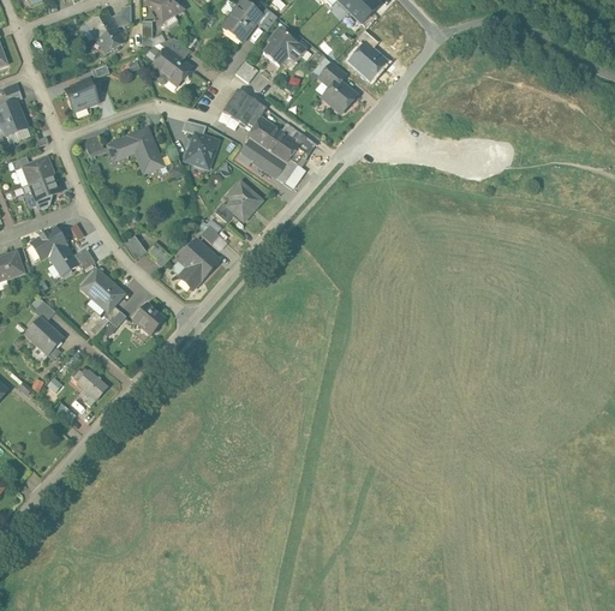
[(149,0),(162,22),(184,9),(178,0),(149,0)]
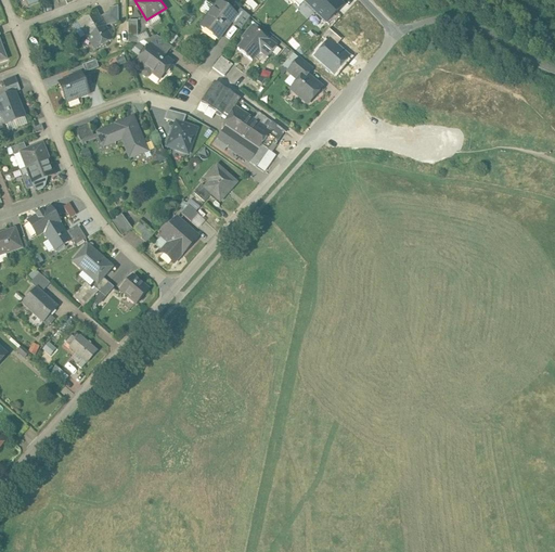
[(217,0),(199,23),(217,37),(231,18),(235,12),(220,0),(217,0)]
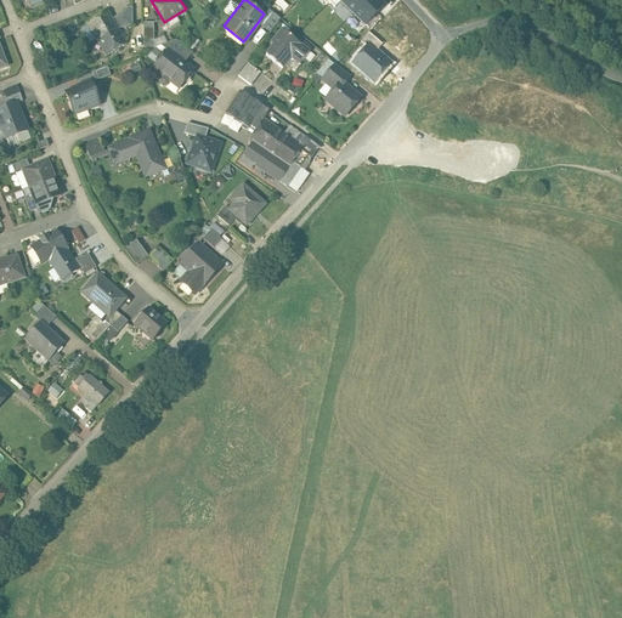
[(340,0),(354,12),(363,0),(340,0)]
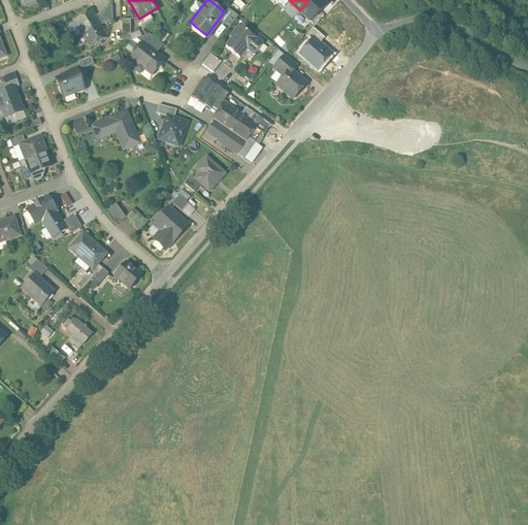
[(308,0),(300,10),(310,21),(328,2),(326,0),(308,0)]
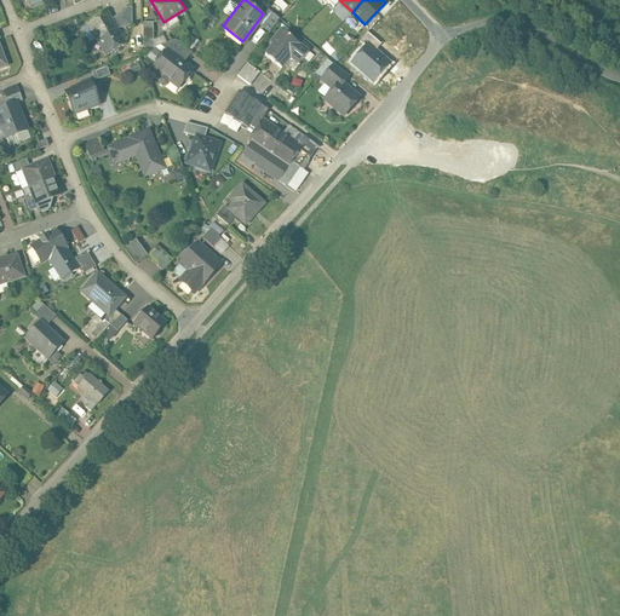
[(124,11),(114,15),(112,17),(118,27),(132,22),(132,4),(122,6),(124,11)]
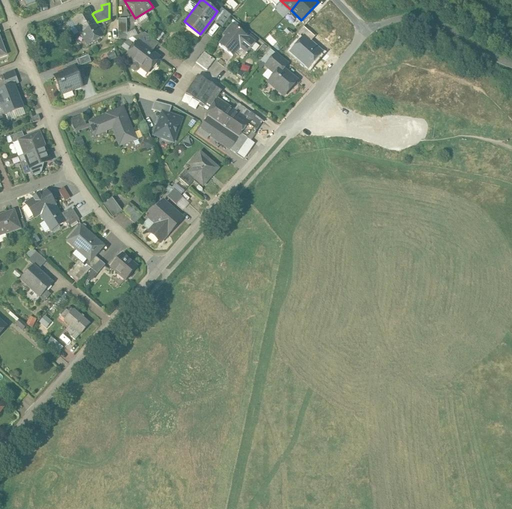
[(231,13),(221,5),(217,11),(213,17),(222,24),(231,13)]
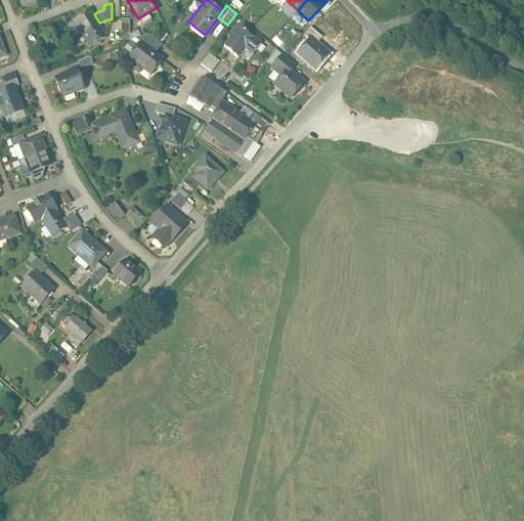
[(90,7),(73,17),(82,33),(99,23),(94,14),(90,7)]
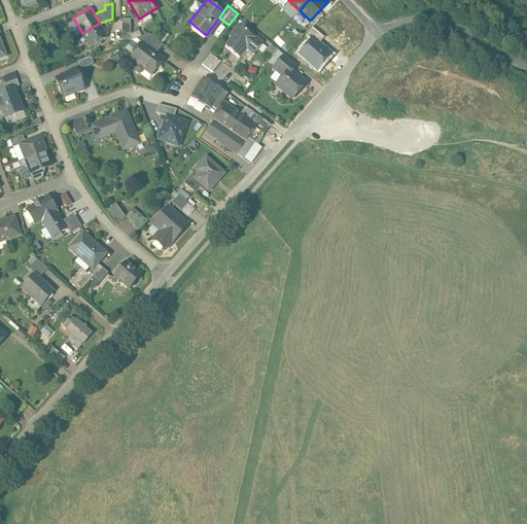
[(130,16),(121,18),(121,33),(131,32),(130,16)]
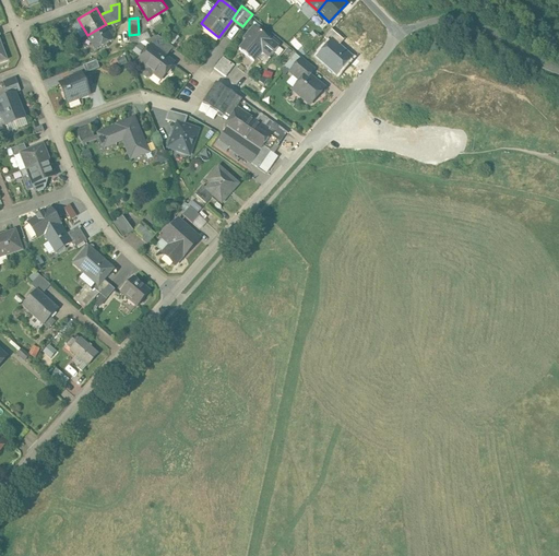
[(278,44),(253,23),(245,34),(248,36),(239,47),(253,58),(260,50),(269,57),(278,44)]
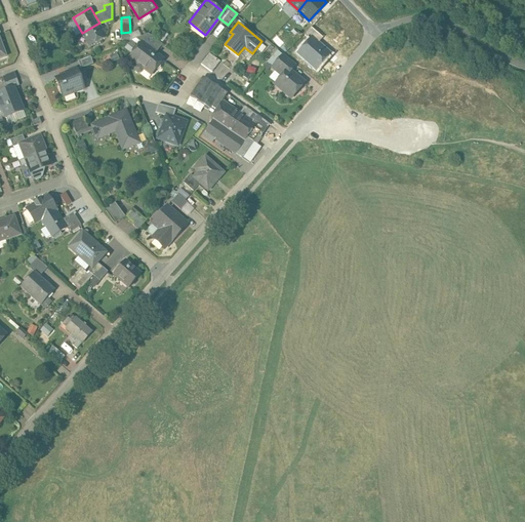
[(99,23),(82,33),(89,45),(107,35),(99,23)]
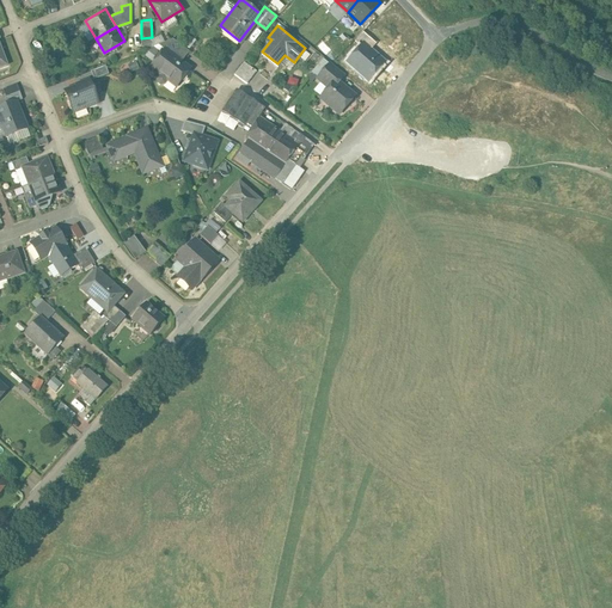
[(360,43),(346,60),(369,80),(387,60),(371,47),(375,41),(363,30),(355,38),(360,43)]
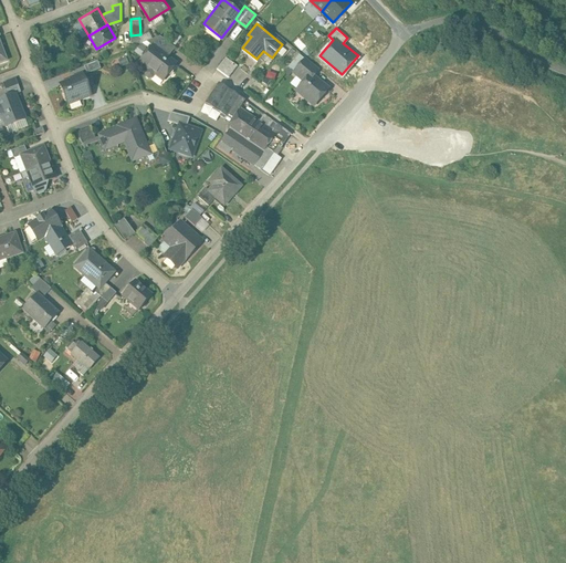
[(169,41),(159,34),(146,39),(152,43),(153,43),(163,50),(169,41)]
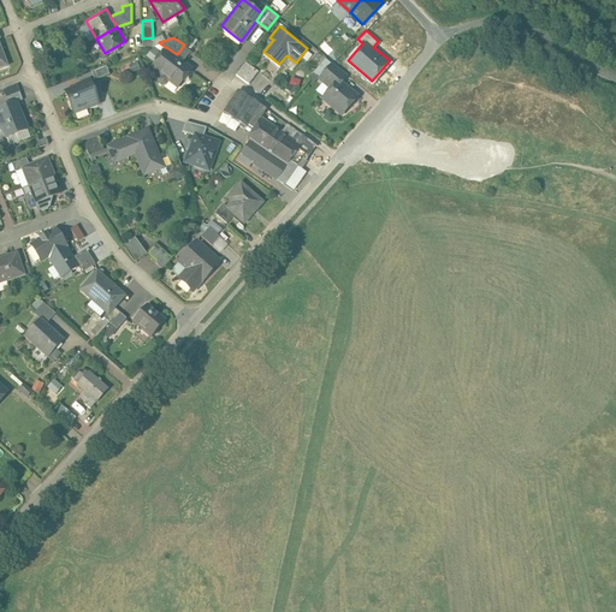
[(177,54),(166,47),(165,47),(152,65),(160,72),(158,77),(158,81),(161,83),(165,82),(169,78),(177,85),(191,66),(177,54)]
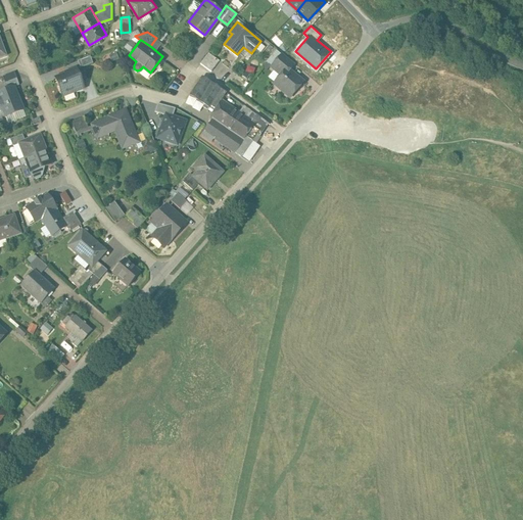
[(277,48),(266,60),(271,64),(277,57),(281,52),(277,48)]
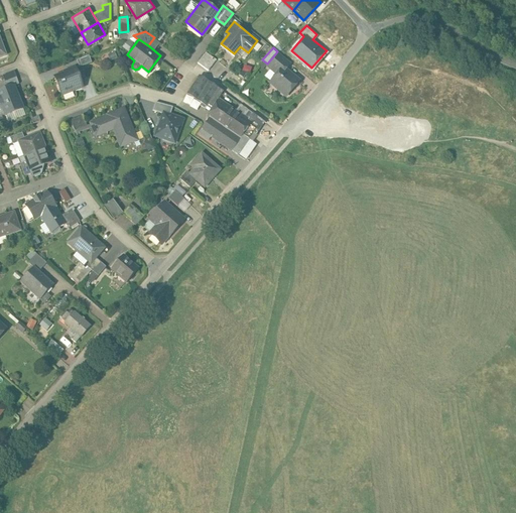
[(216,57),(206,49),(198,60),(208,69),(216,57)]
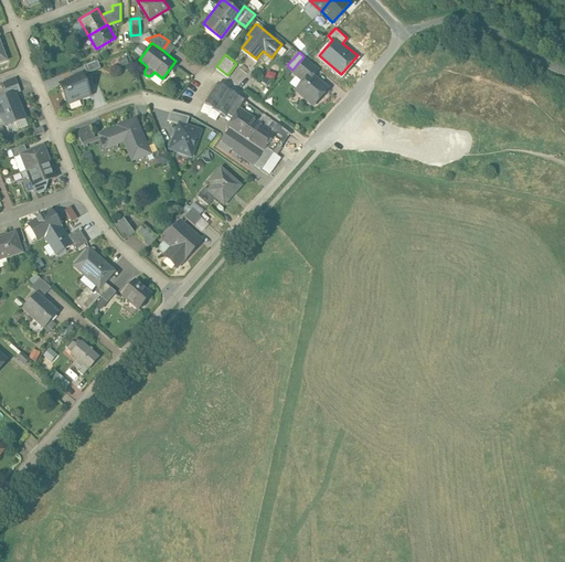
[(318,67),(304,56),(299,62),(312,74),(318,67)]
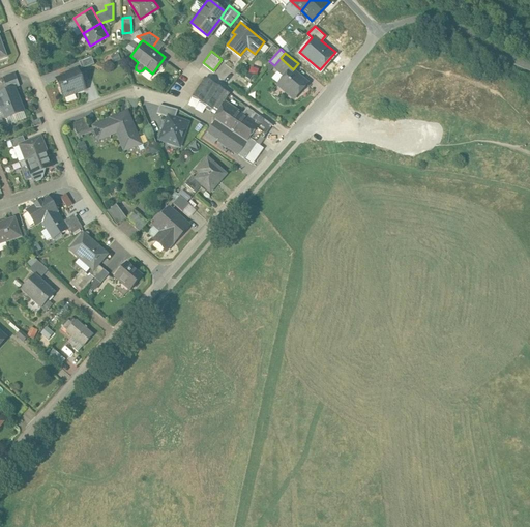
[(91,54),(79,59),(81,66),(94,61),(91,54)]
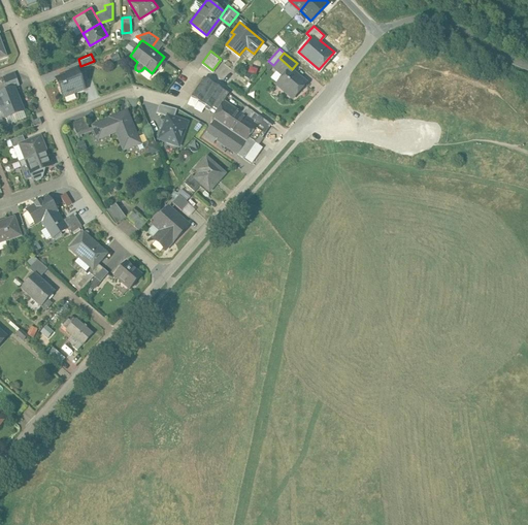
[(292,69),(279,58),(273,65),(284,74),(276,83),(293,96),(306,81),(292,69)]
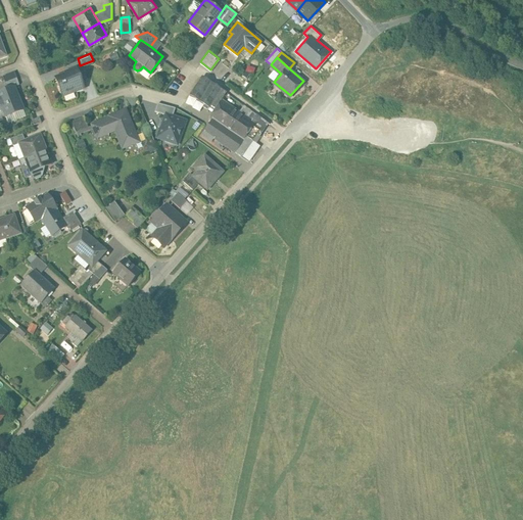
[(76,66),(65,71),(66,73),(55,77),(62,94),(84,86),(76,66)]
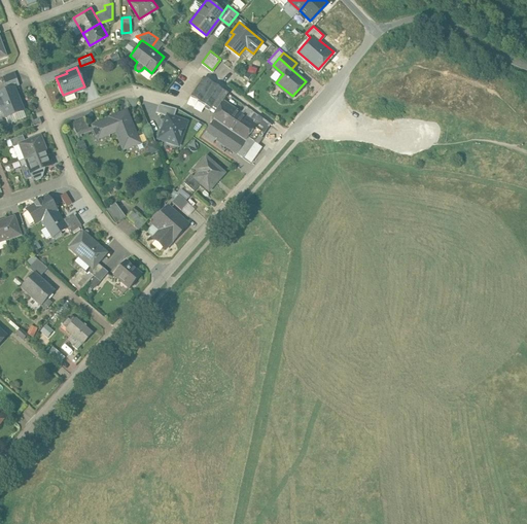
[(227,91),(204,75),(190,94),(215,110),(223,98),(222,98),(227,91)]
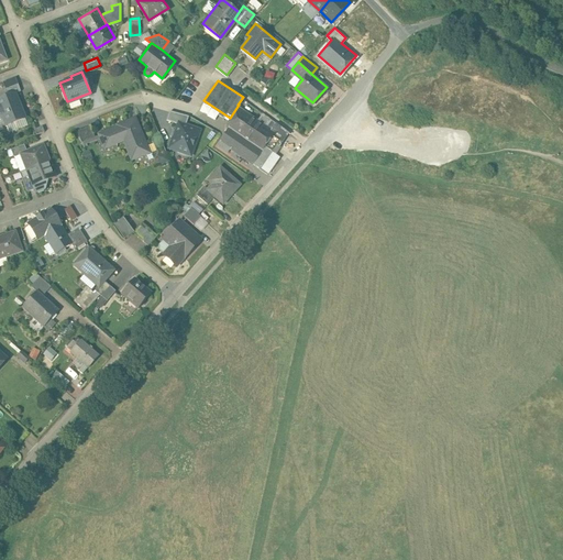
[(18,81),(4,86),(8,94),(14,91),(15,91),(21,89),(18,81)]
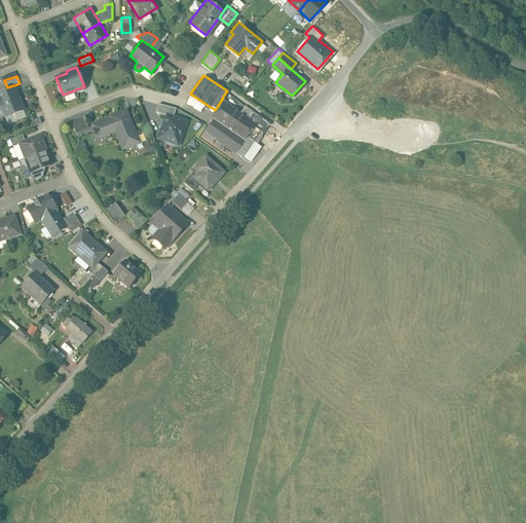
[(7,87),(0,89),(0,102),(5,116),(24,109),(14,85),(13,85),(7,87)]
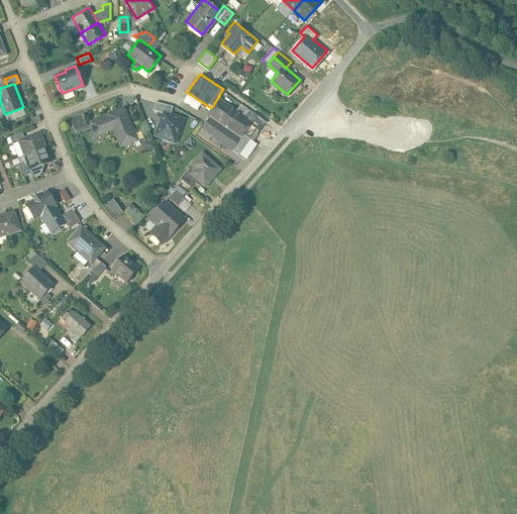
[(236,108),(219,96),(211,108),(206,115),(209,116),(200,129),(246,161),(259,143),(249,137),(253,131),(247,127),(252,119),(249,117),(236,108)]
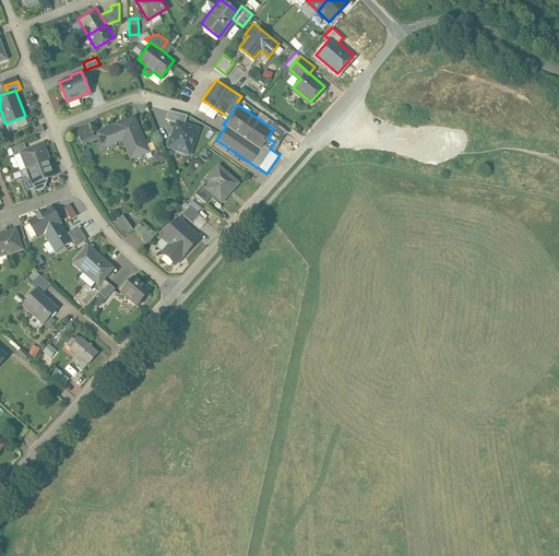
[(165,118),(176,121),(177,119),(183,122),(187,114),(168,109),(165,118)]
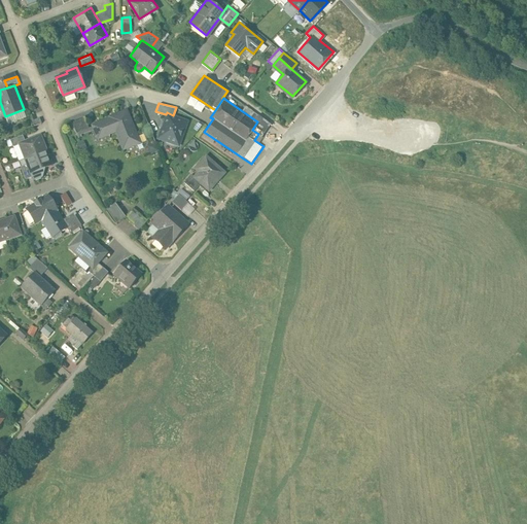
[(245,105),(241,110),(254,119),(258,113),(245,105)]
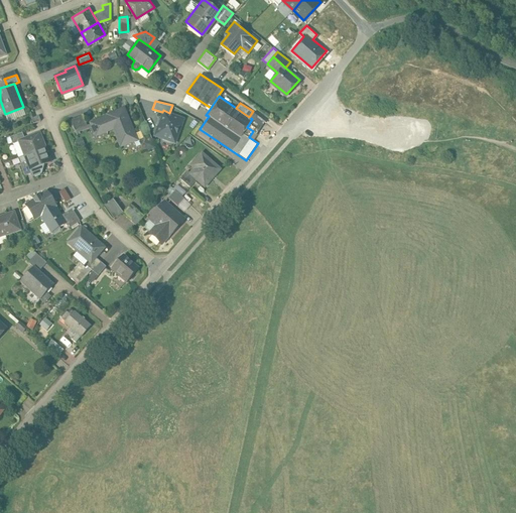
[(137,138),(125,107),(90,121),(96,135),(97,135),(95,131),(112,125),(120,144),(137,138)]
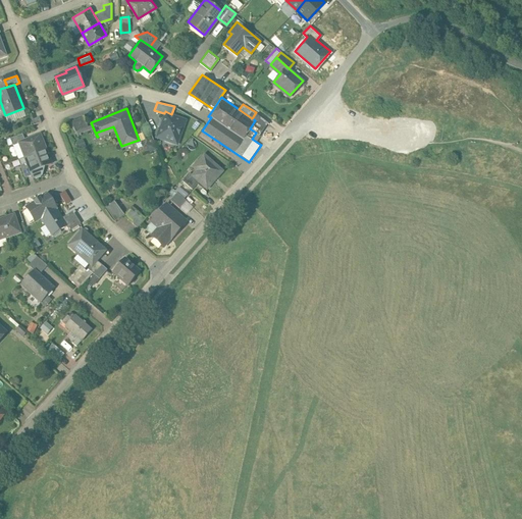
[(171,114),(165,111),(164,113),(157,133),(162,134),(161,138),(171,142),(173,138),(178,140),(186,118),(171,114)]
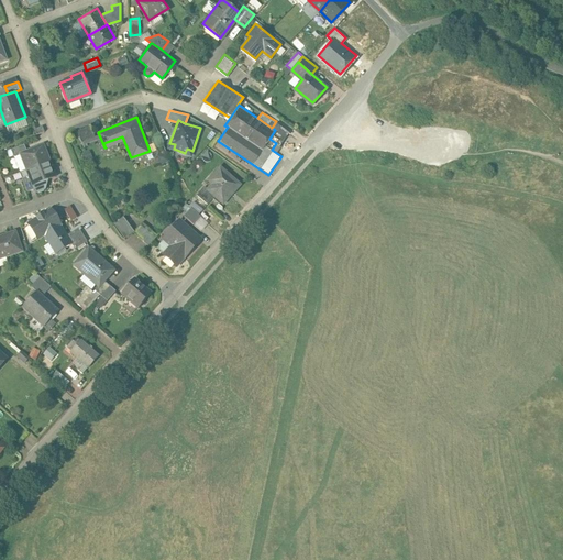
[(289,131),(276,121),(272,128),(275,130),(269,139),(276,143),(279,145),(289,131)]
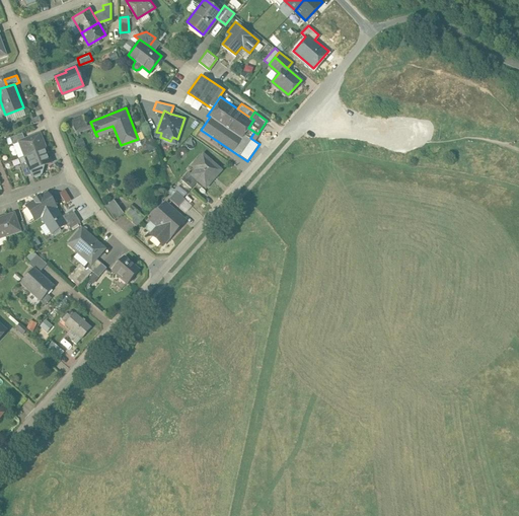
[(82,114),(71,119),(75,130),(86,125),(82,114)]
